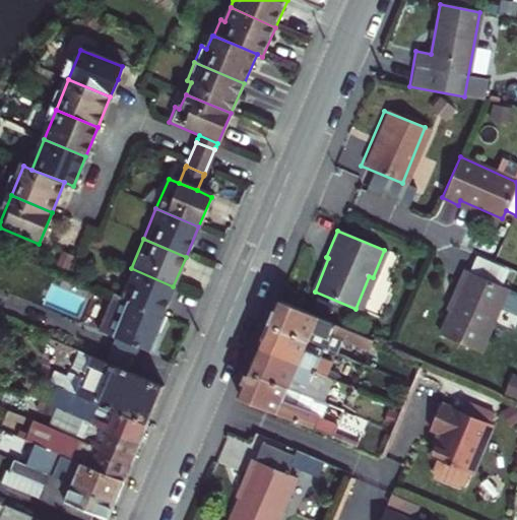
[(131,268),(118,299),(159,316),(173,286),(131,268)]
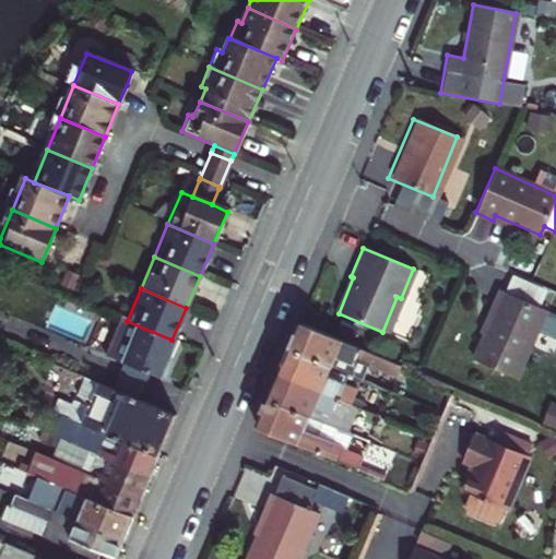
[(546,309),(499,288),(492,306),(495,307),(473,358),(517,378),(546,309)]
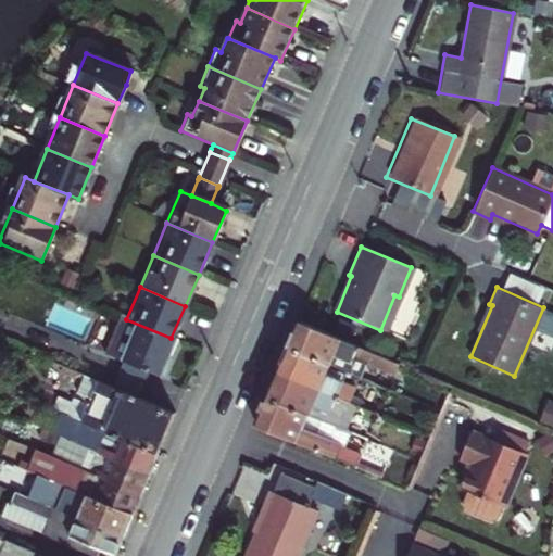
[(171,338),(126,319),(120,316),(104,353),(158,376),(173,339),(171,338)]
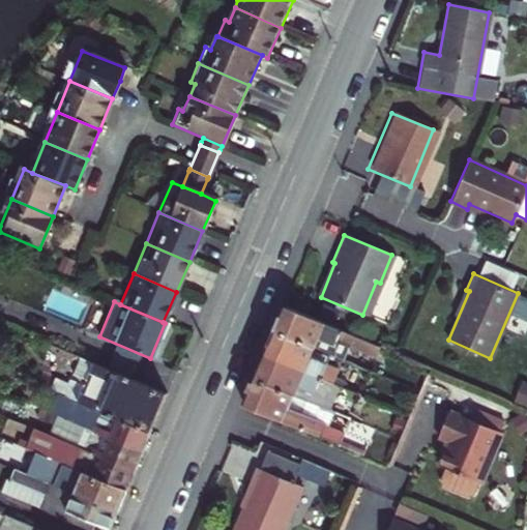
[(283,306),(272,329),(311,346),(328,353),(335,336),(349,342),(351,335),(283,306)]
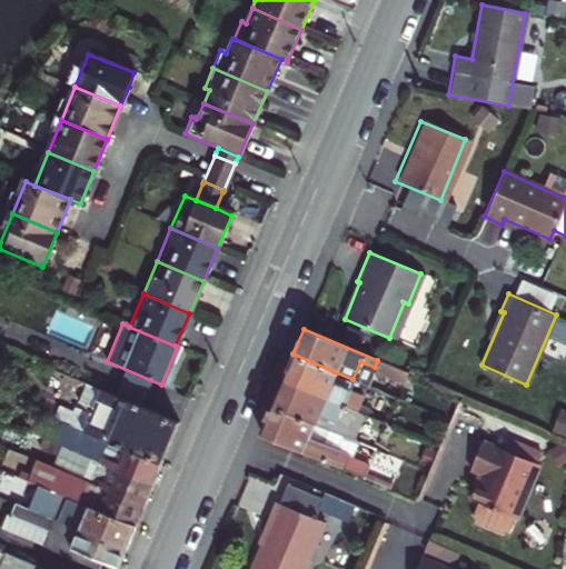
[(334,371),(293,353),(283,380),(356,411),(363,396),(329,382),(334,371)]
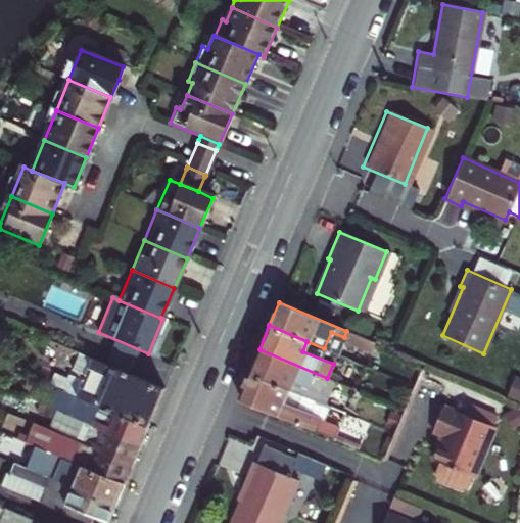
[(327,378),(260,349),(249,373),(287,389),(291,379),(309,386),(312,379),(324,384),(327,378)]
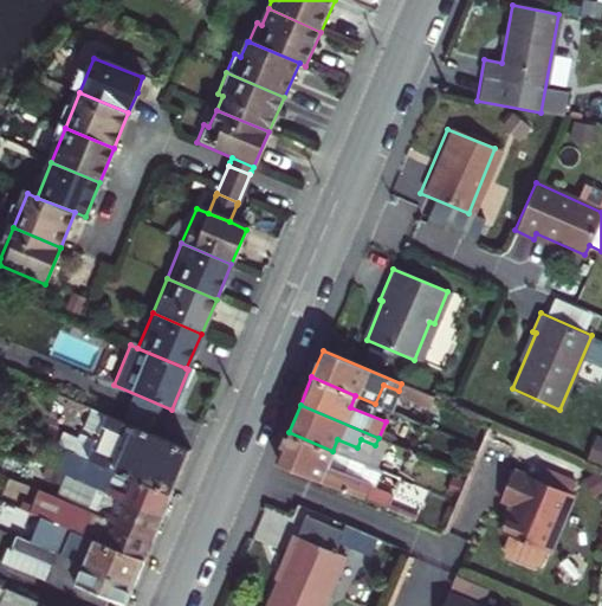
[(103,416),(94,437),(177,472),(187,451),(103,416)]
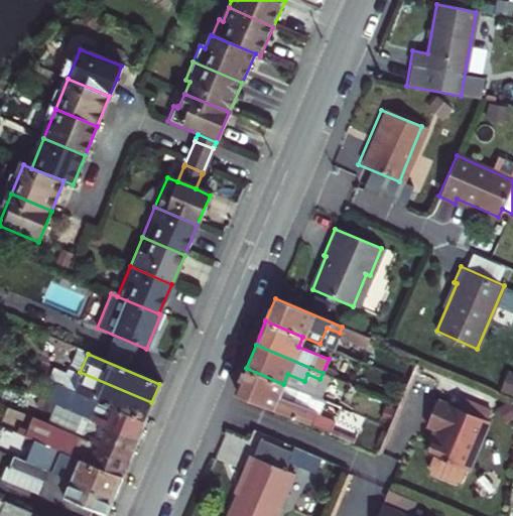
[(283,384),(246,368),(235,394),(328,432),(333,421),(323,416),(312,412),(313,411),(291,401),(296,389),(283,384)]
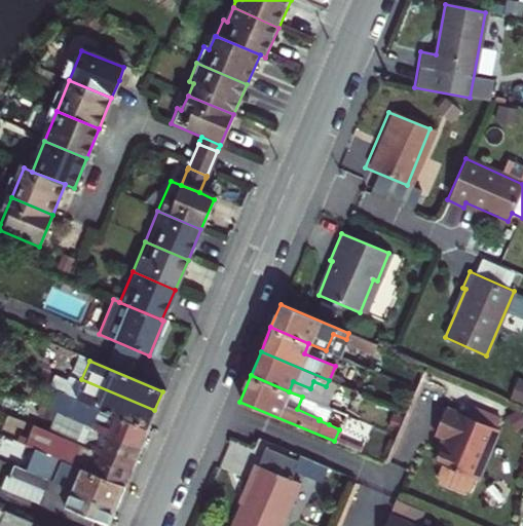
[(154,410),(81,379),(74,398),(96,408),(147,428),(154,410)]
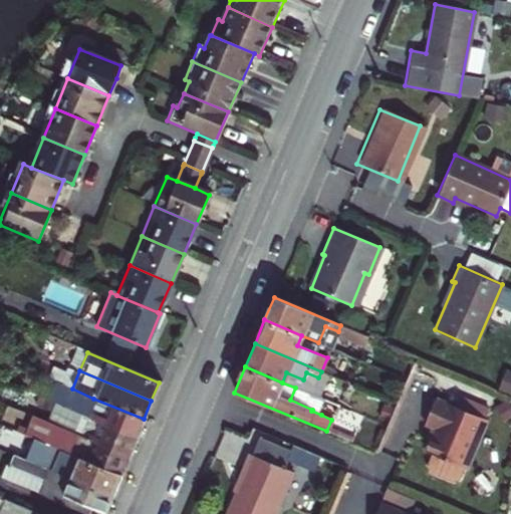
[(510,373),(504,370),(497,390),(510,394),(510,373)]
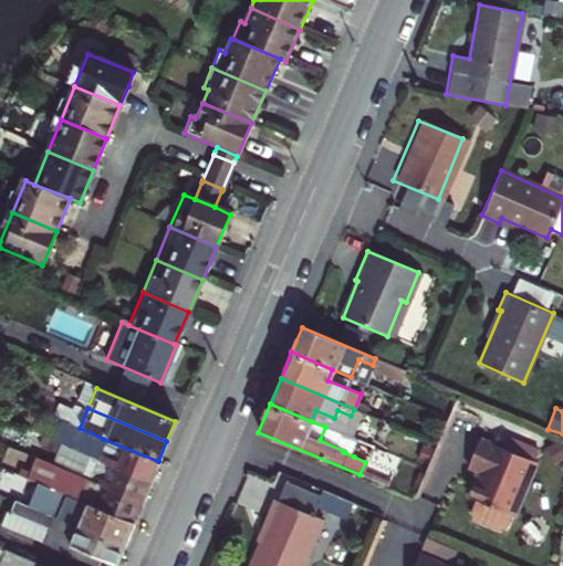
[(354,457),(360,442),(325,427),(320,440),(344,451),(343,452),(354,457)]
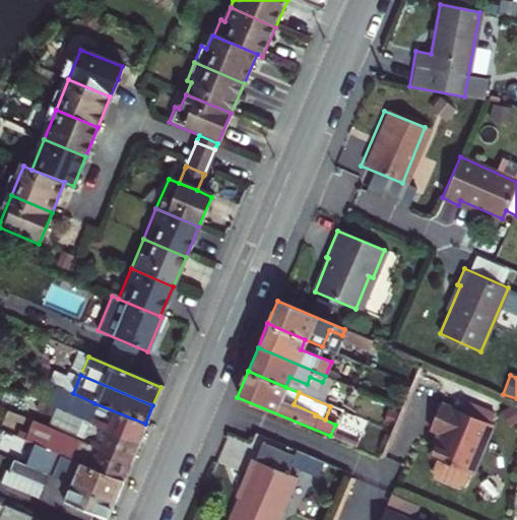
[(491,424),(440,402),(429,428),(439,433),(430,456),(437,459),(431,471),(433,477),(457,488),(462,485),(468,472),(469,473),(491,424)]
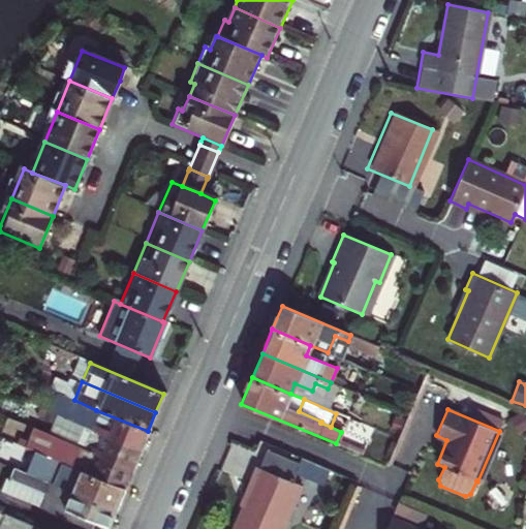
[(75,425),(88,430),(138,452),(148,431),(96,410),(90,424),(78,418),(75,425)]
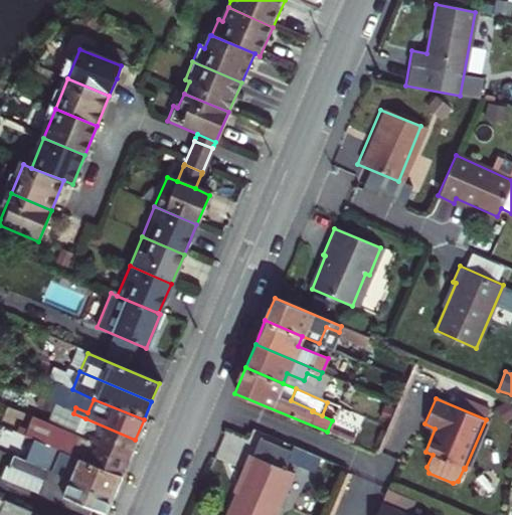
[(135,440),(86,418),(80,432),(67,425),(65,432),(78,437),(128,458),(135,440)]
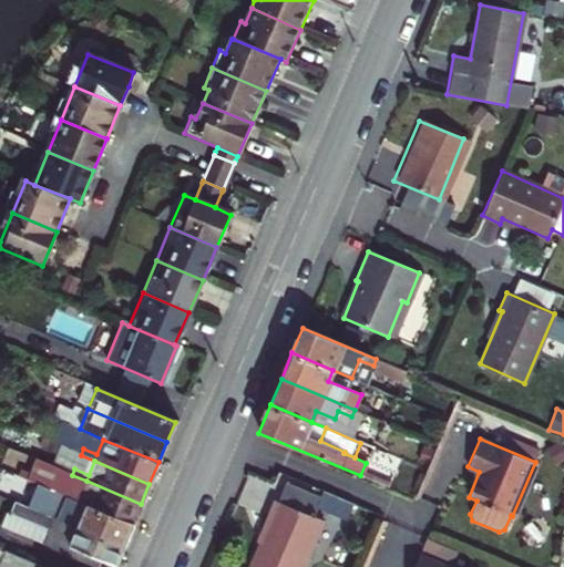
[(65,490),(63,495),(132,525),(141,504),(86,481),(80,495),(65,490)]
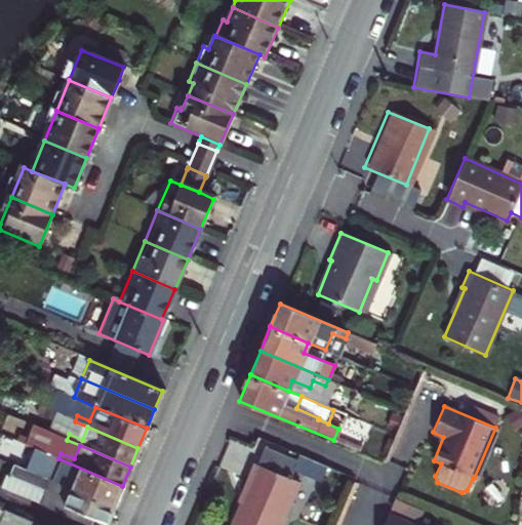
[(122,486),(58,458),(56,465),(61,467),(54,481),(114,506),(122,486)]
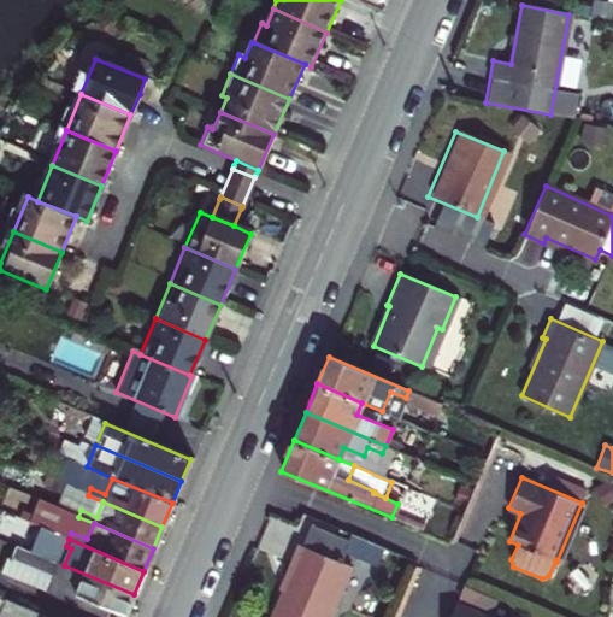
[(329,616),(349,566),(298,546),(290,564),(293,565),(272,616),(329,616)]
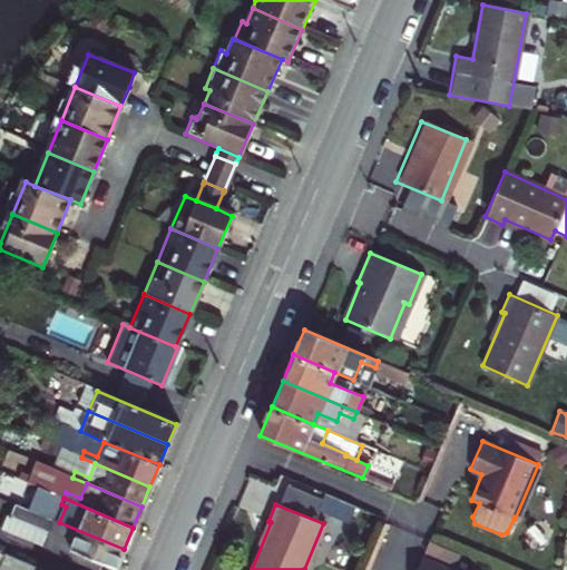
[(117,564),(124,549),(59,522),(16,505),(12,517),(51,532),(45,547),(97,568),(101,558),(117,564)]
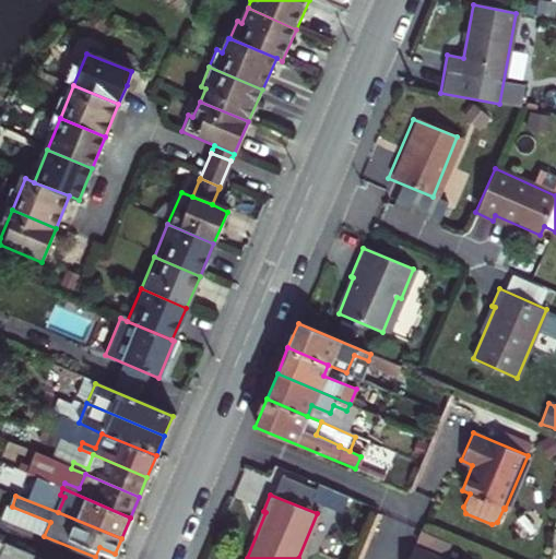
[(50,522),(12,507),(7,521),(44,536),(50,522)]
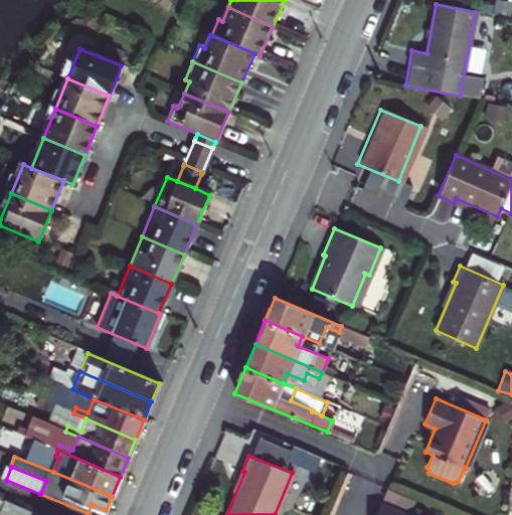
[(41,514),(3,499),(3,500),(0,499),(0,514),(41,514)]
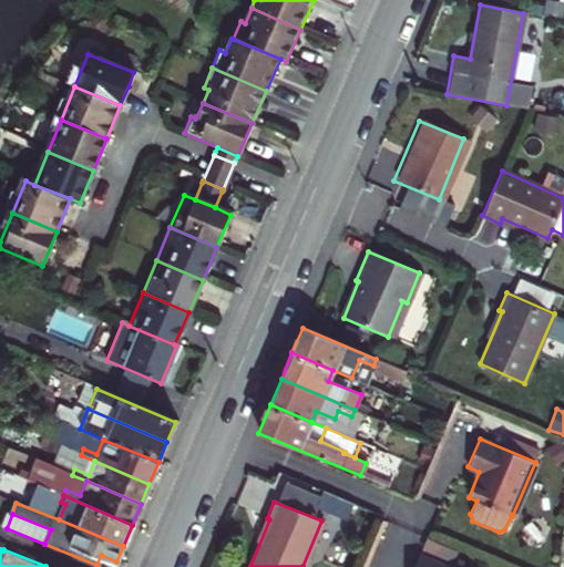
[(447,566),(419,555),(412,566),(447,566)]
